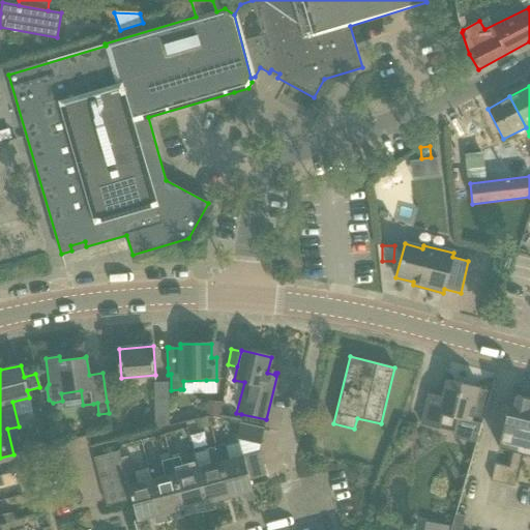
[(430,393),(421,424),(453,433),(454,433),(458,418),(482,423),(491,391),(478,388),(478,387),(453,381),(453,382),(445,380),(445,381),(441,396),(430,393)]
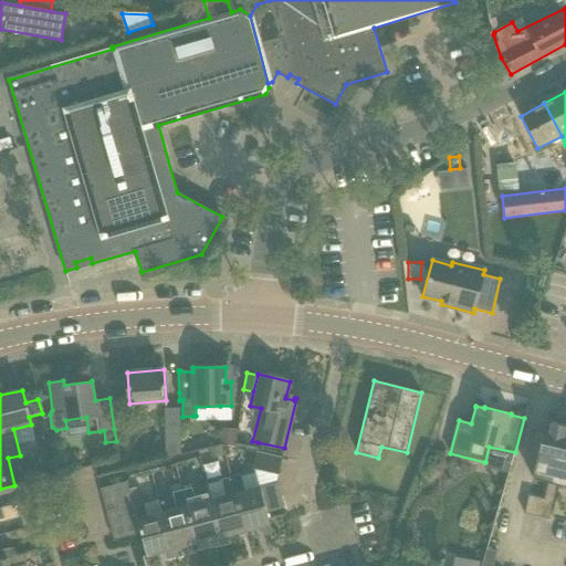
[(165,459),(180,454),(180,409),(164,409),(165,459)]
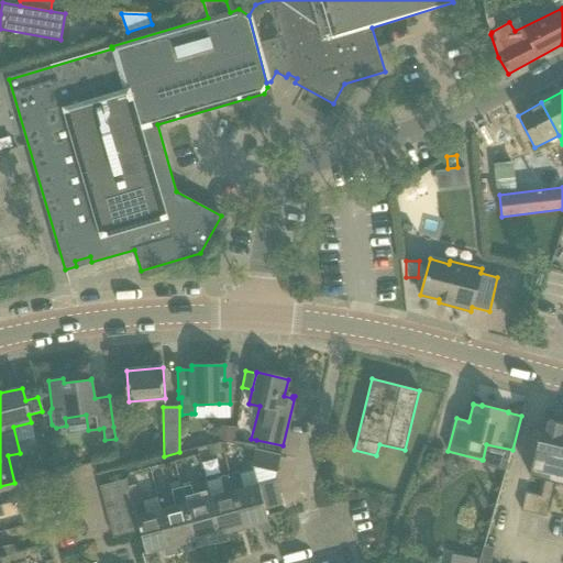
[(554,479),(562,482),(562,423),(542,419),(529,475),(545,478),(541,497),(526,494),(522,510),(545,516),(554,479)]
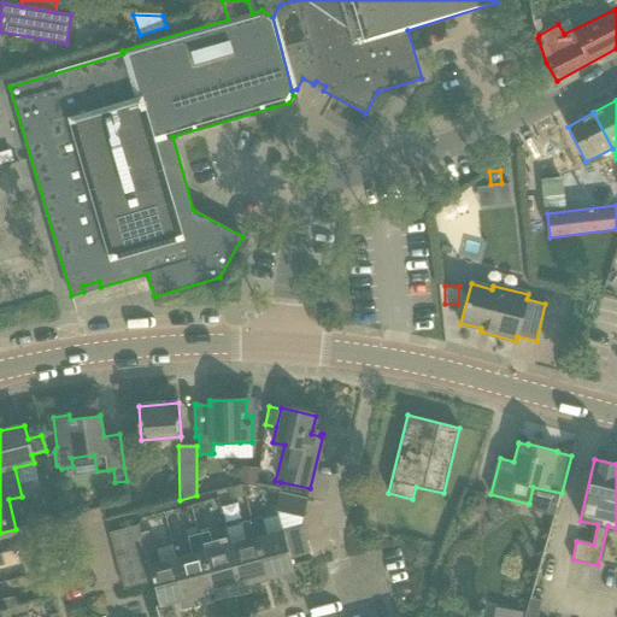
[(257,486),(259,469),(242,466),(240,483),(257,486)]
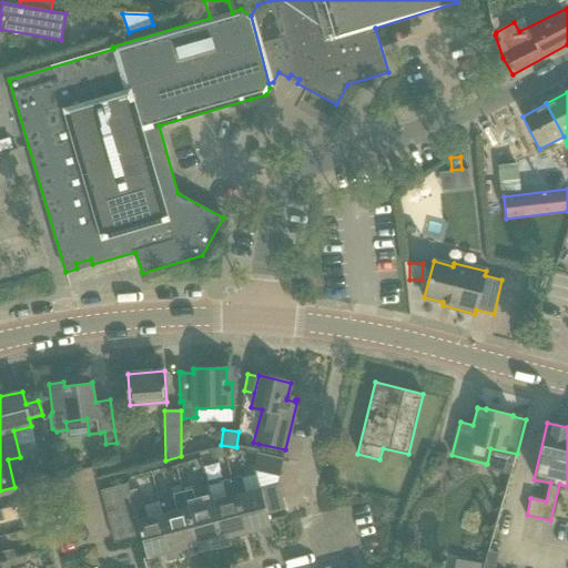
[(223,447),(210,452),(212,459),(226,456),(223,447)]
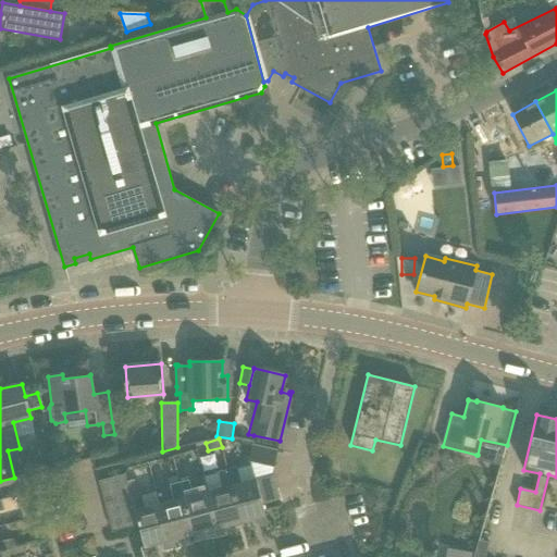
[(237,468),(226,470),(229,481),(239,522),(257,518),(259,527),(268,524),(262,504),(279,499),(272,475),(277,450),(252,445),(248,460),(250,461),(251,466),(255,479),(240,483),(237,469),(237,468)]
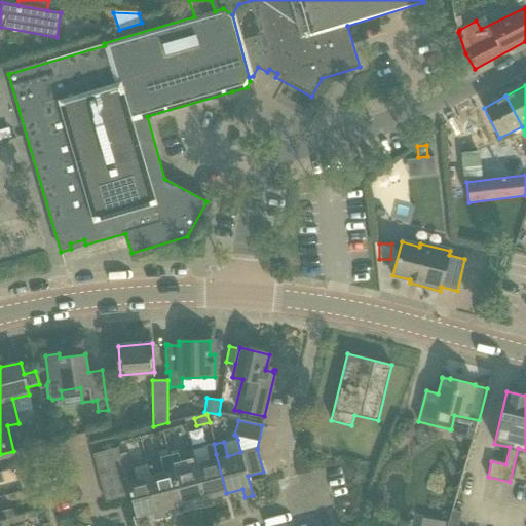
[(204,447),(192,450),(196,464),(207,508),(215,505),(213,497),(226,493),(216,454),(214,444),(204,447)]
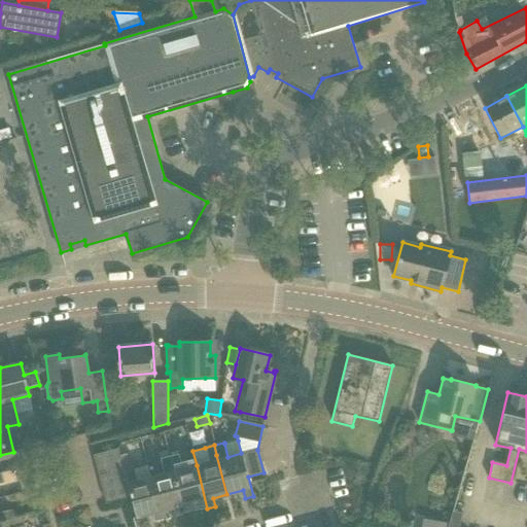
[(118,449),(94,455),(96,464),(120,457),(118,449)]
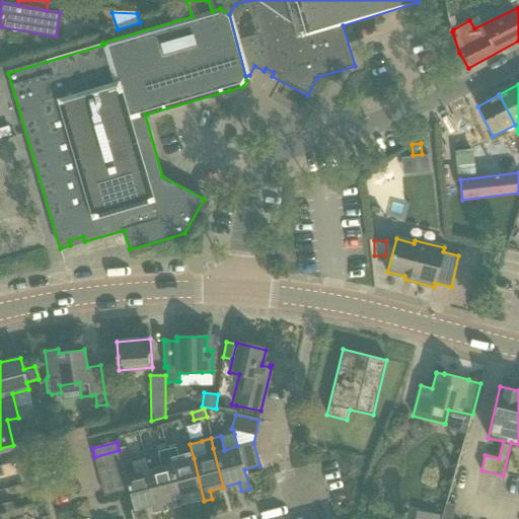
[(175,448),(166,450),(179,499),(195,495),(197,503),(204,501),(194,458),(179,462),(175,448)]
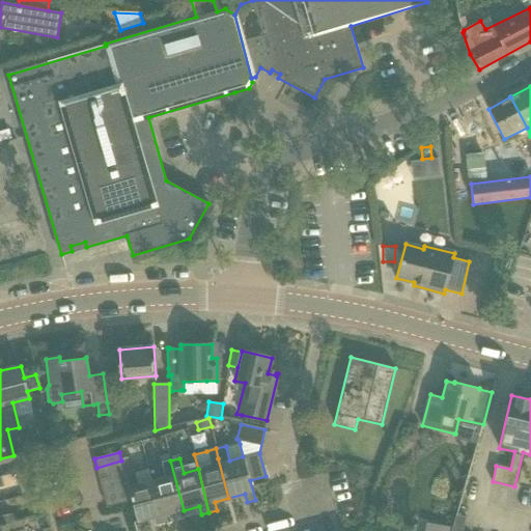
[(121,460),(96,468),(100,479),(124,472),(121,460)]
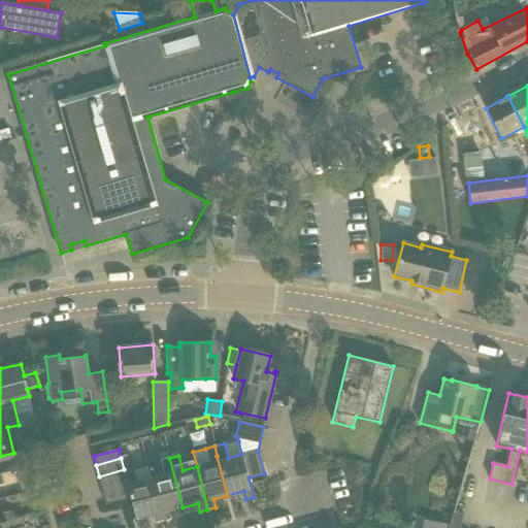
[(164,475),(151,479),(162,522),(170,520),(167,510),(183,507),(169,458),(160,461),(164,475)]
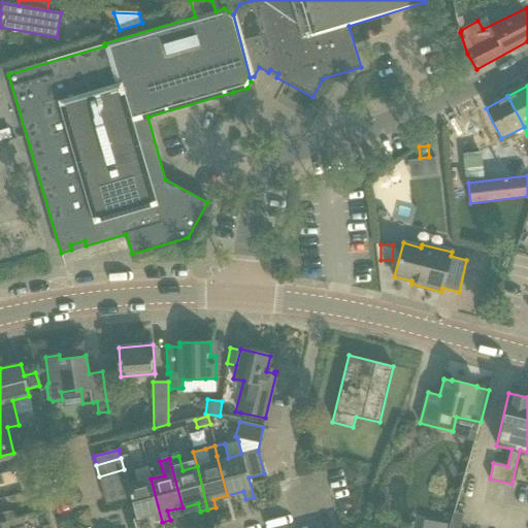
[(17,470),(22,492),(38,488),(32,466),(17,470)]
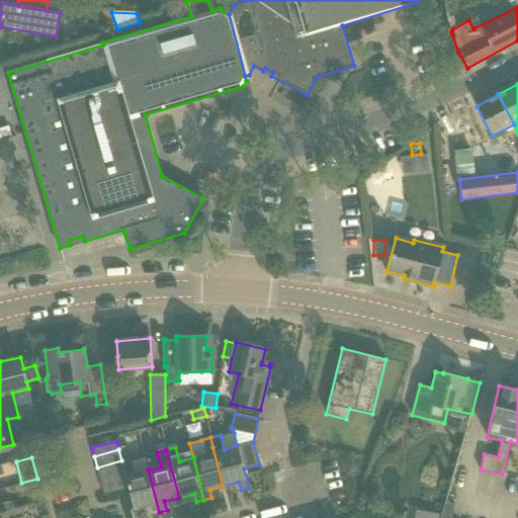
[(131,458),(121,460),(124,473),(128,489),(134,509),(150,505),(152,514),(159,512),(148,469),(135,472),(131,458)]
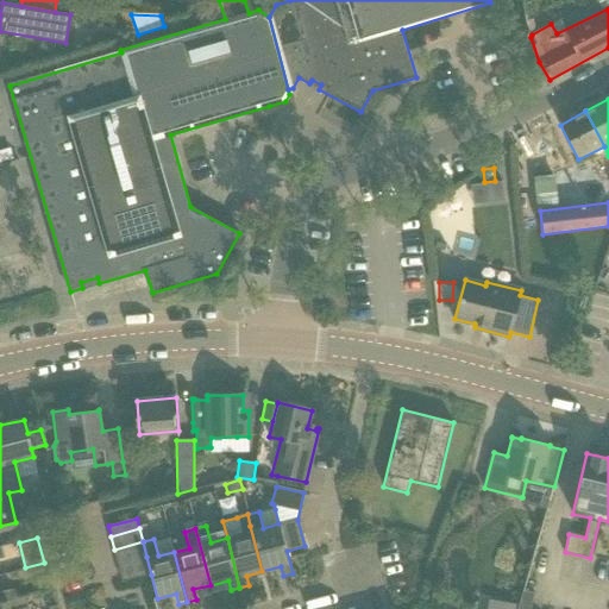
[(143,541),(114,550),(118,565),(146,557),(143,541)]
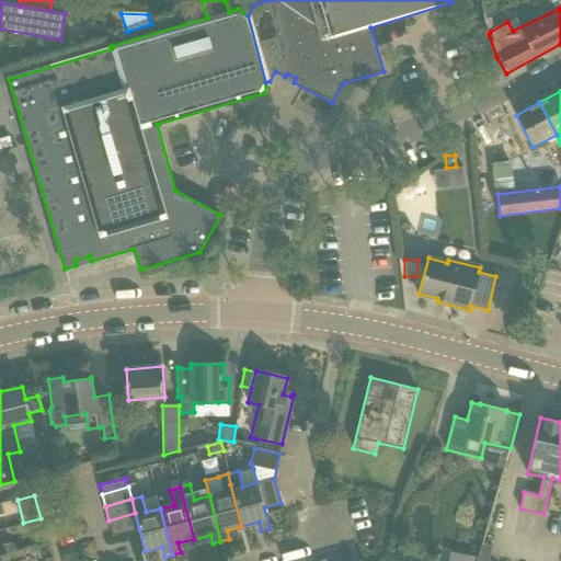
[(135,513),(109,521),(112,535),(113,536),(126,533),(139,529),(135,513)]
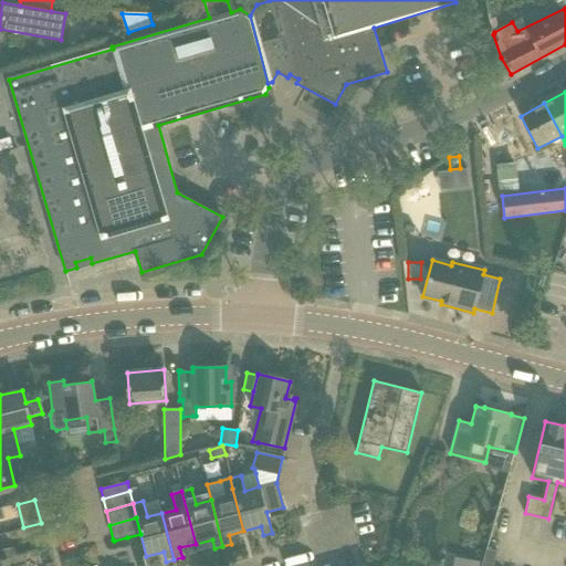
[(38,552),(49,548),(44,534),(34,536),(38,552)]
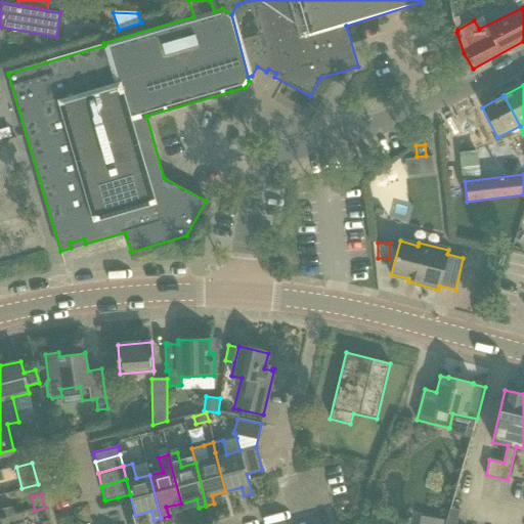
[(0,519),(12,516),(10,508),(0,510),(0,519)]
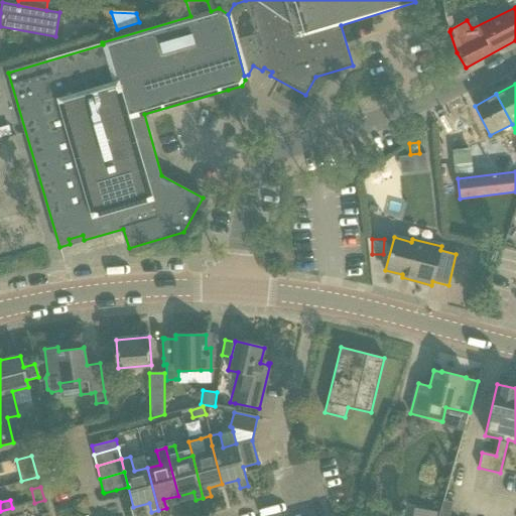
[(0,515),(24,515),(21,506),(12,508),(0,511),(0,515)]
